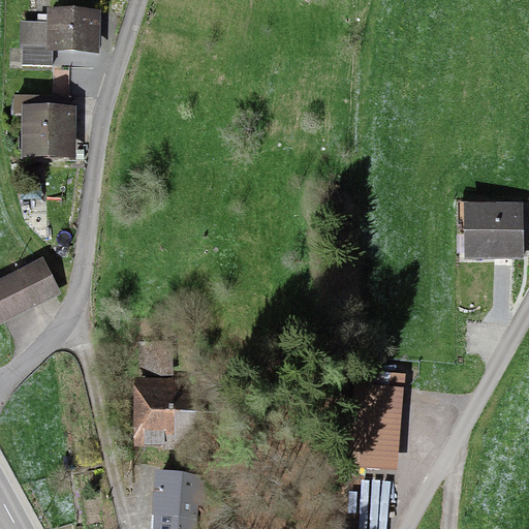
[(55,28),(25,26),(23,65),(58,67),(59,51),(94,53),(95,18),(55,16),(55,28)]
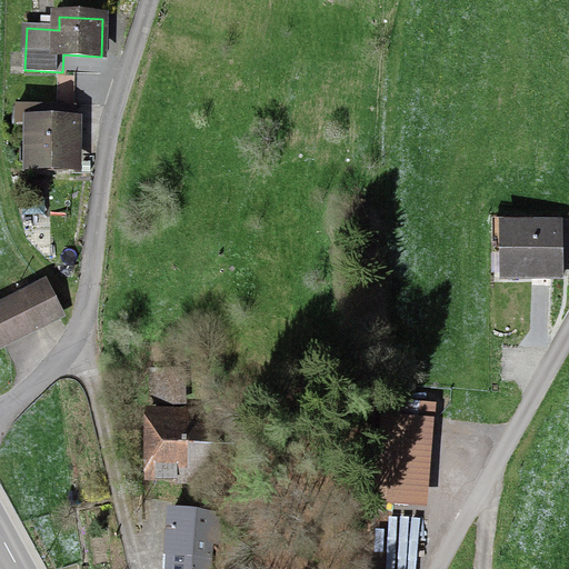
[(76,125),(32,125),(31,162),(76,162),(76,125)]
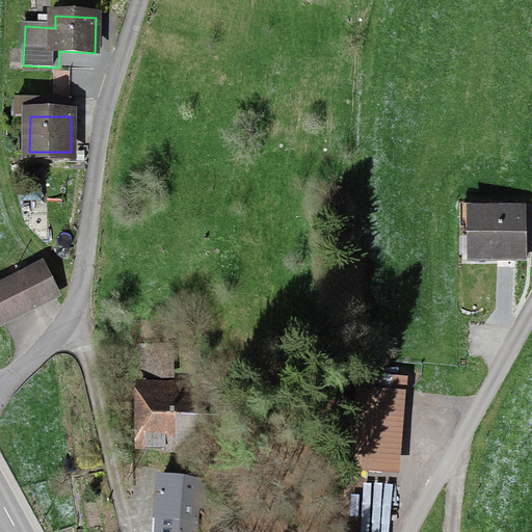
[(528,213),(468,212),(468,259),(527,260),(528,213)]
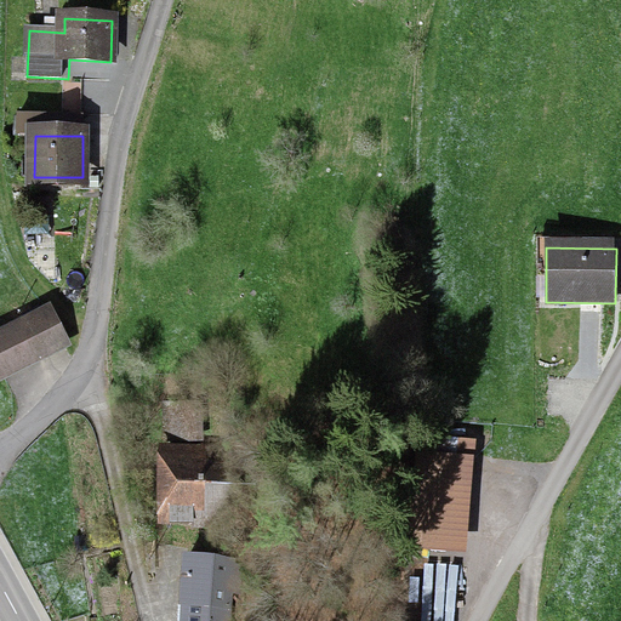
[(46,311),(29,320),(46,352),(63,342),(46,311)]
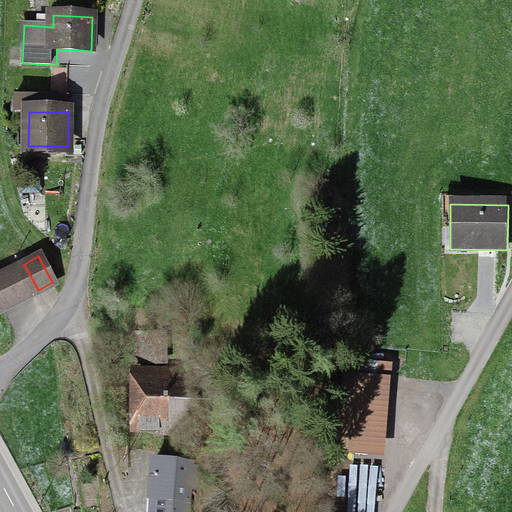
[(24,264),(0,275),(0,304),(1,308),(38,290),(24,264)]
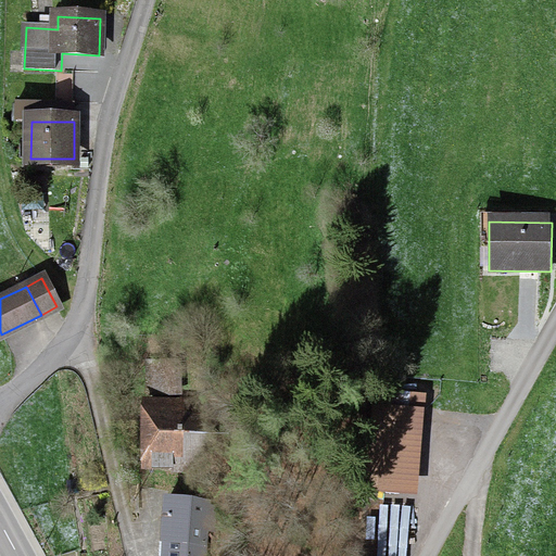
[(177,363),(150,363),(149,391),(176,391),(177,363)]
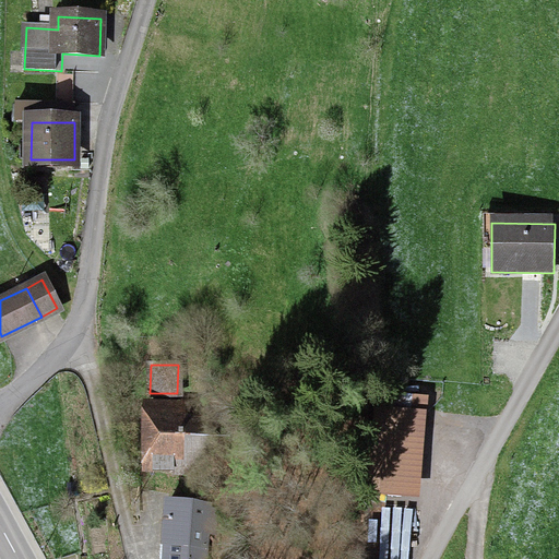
[(232,416),(157,412),(154,461),(192,463),(192,477),(227,479),(232,416)]
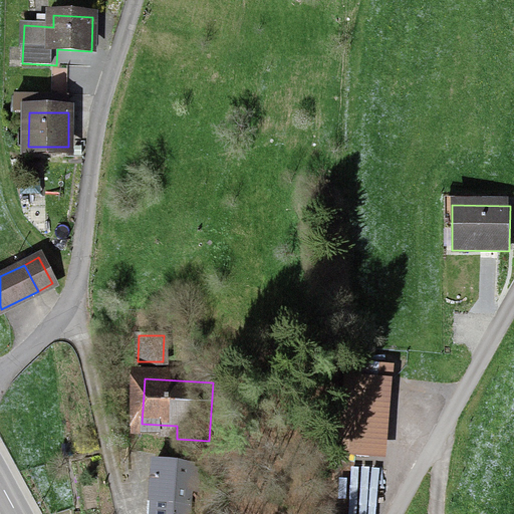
[(194,513),(197,468),(154,465),(150,513),(194,513)]
